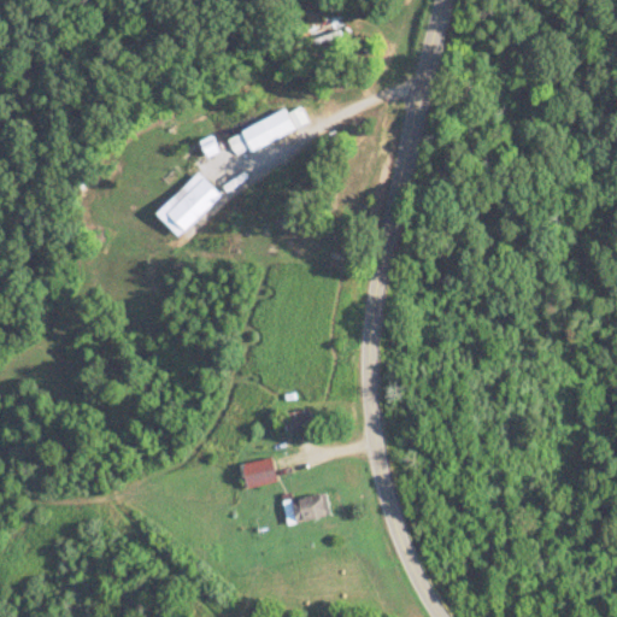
[(227,139),(234,154),(247,148),(250,152),(295,133),(286,112),(227,139)]
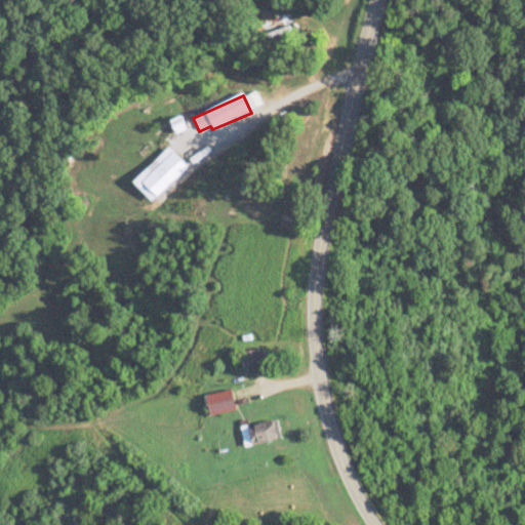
[(132,184),(152,203),(188,168),(169,149),(132,184)]
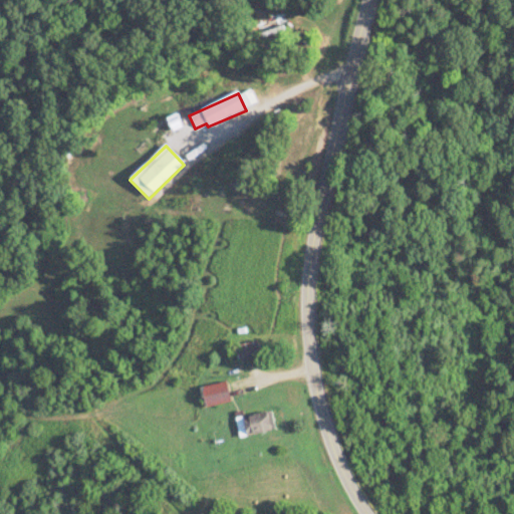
[(234,347),(237,361),(260,356),(256,342),(234,347)]
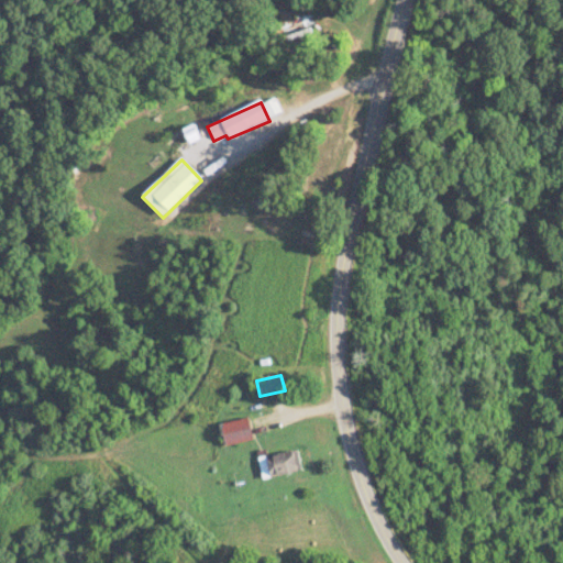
[(253,442),(249,419),(218,426),(223,449),(253,442)]
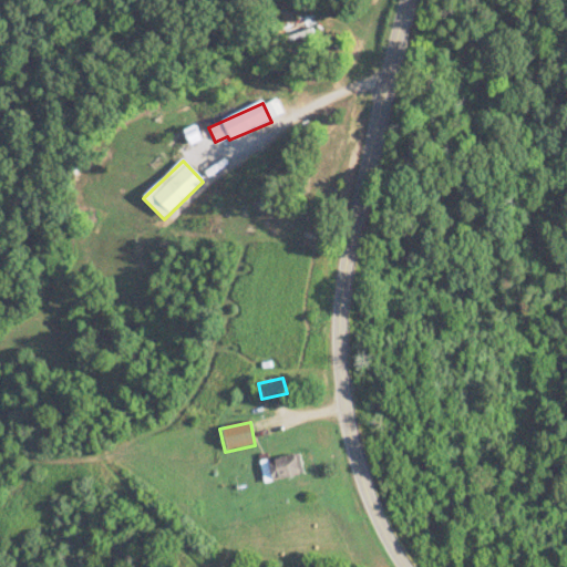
[(270,483),(302,475),(298,454),(266,463),(270,483)]
